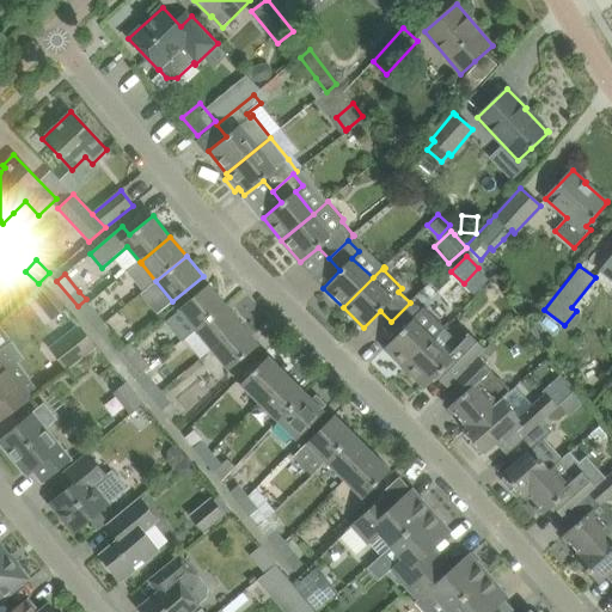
[(46,283),(32,295),(38,303),(53,291),(46,283)]
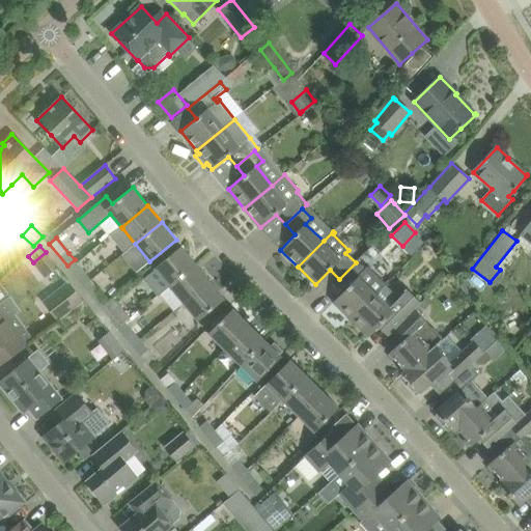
[(157,271),(146,279),(159,295),(170,286),(196,264),(182,246),(166,259),(156,268),(157,271)]
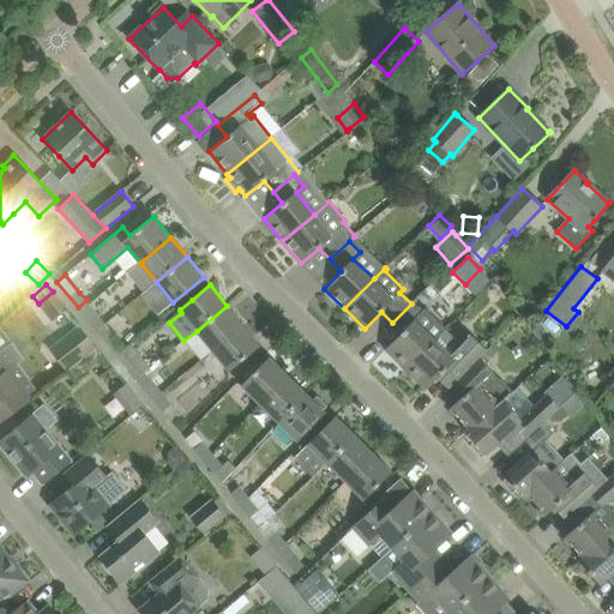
[(78,307),(97,331),(106,324),(86,300),(78,307)]
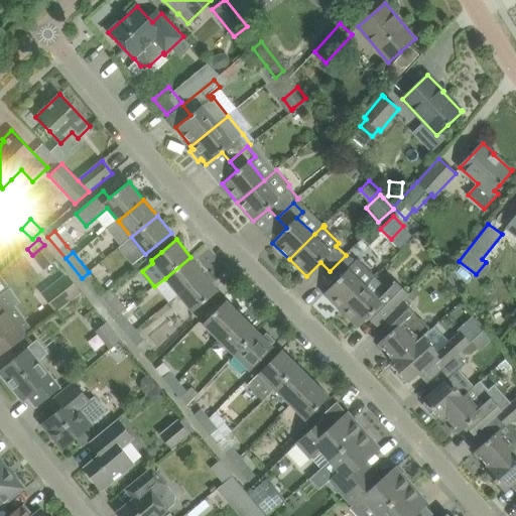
[(324,293),(342,310),(374,278),(356,261),(354,263),(346,255),(330,271),(338,279),(324,293)]
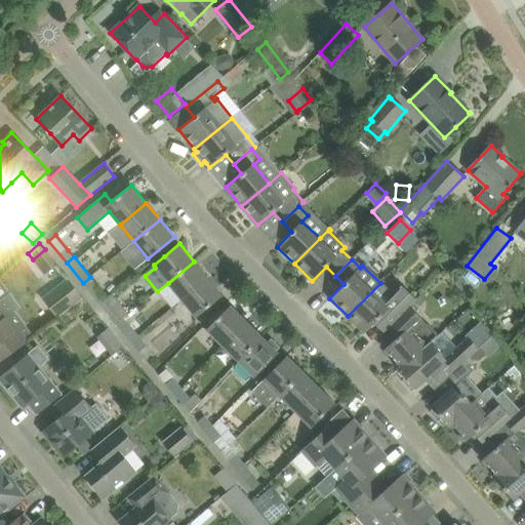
[(194,261),(168,283),(182,299),(208,278),(194,261)]
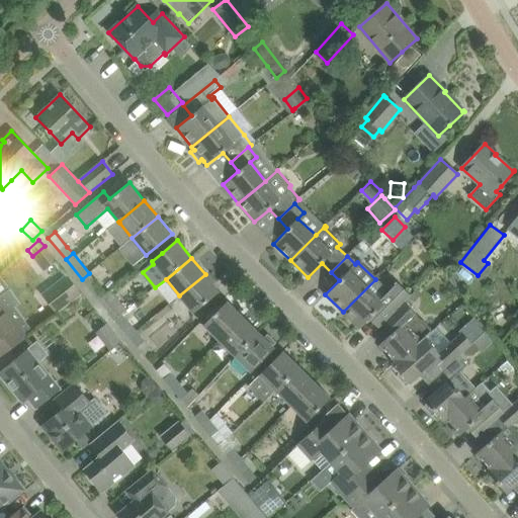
[(82,279),(99,299),(105,293),(89,273),(82,279)]
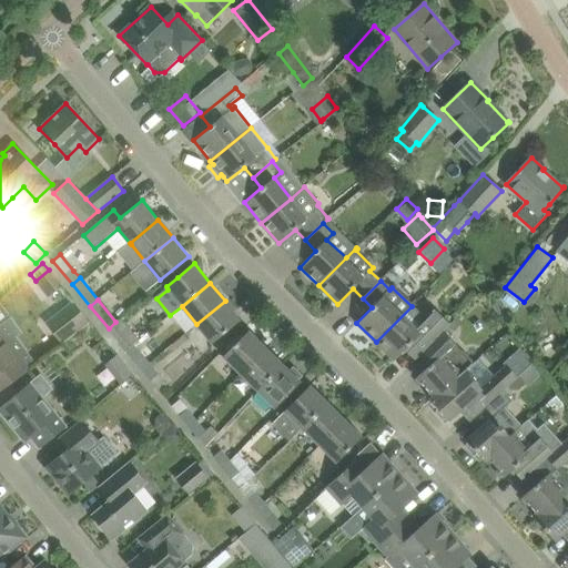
[(0,301),(0,389),(30,368),(0,327),(0,324),(11,316),(0,301)]
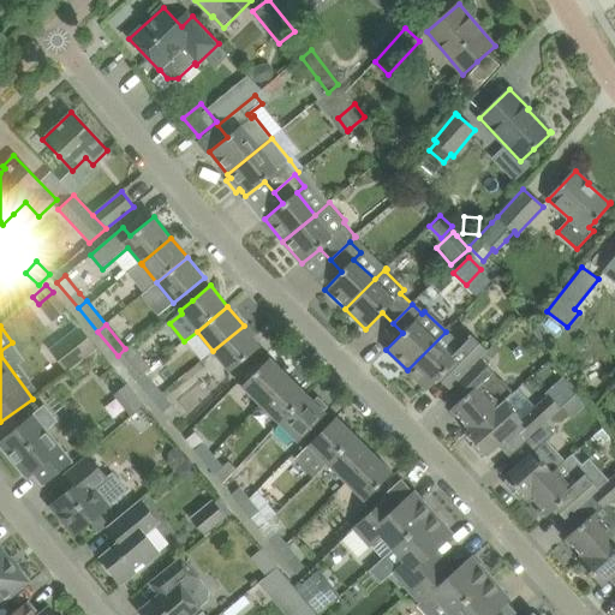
[(244,326),(213,351),(230,371),(261,346),(244,326)]
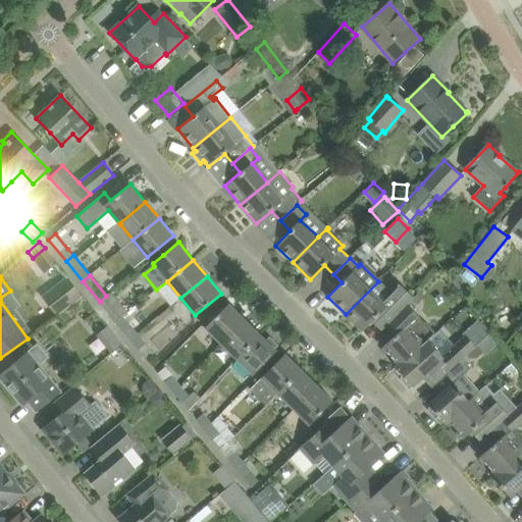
[(58,314),(83,295),(68,277),(44,296),(58,314)]
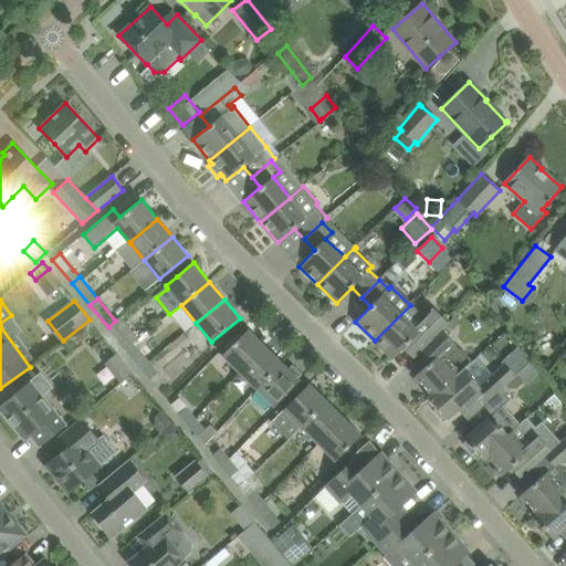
[(410,305),(375,341),(394,359),(409,344),(419,353),(449,323),(435,310),(427,317),(411,303),(410,305)]
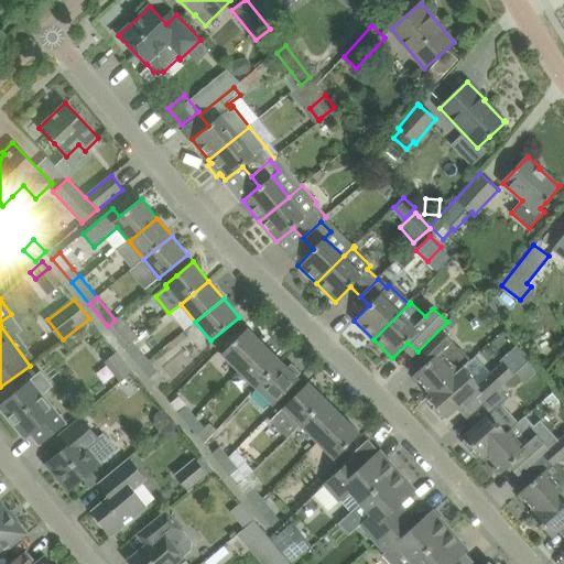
[(455,314),(447,322),(453,327),(461,318),(455,314)]
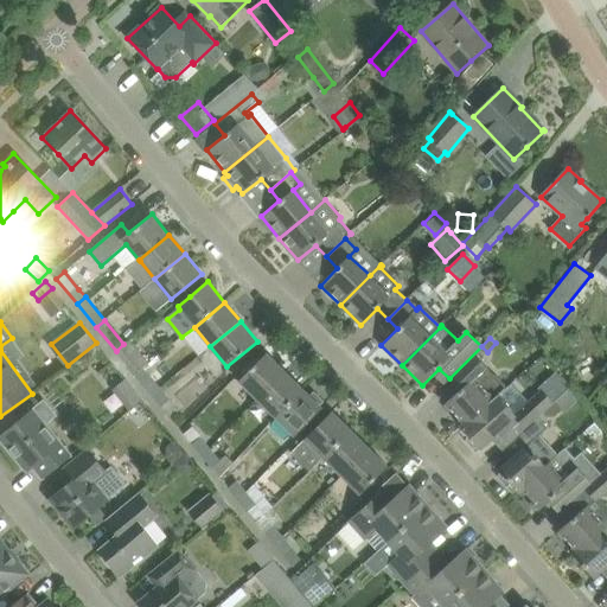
[(125,344),(116,351),(126,363),(135,375),(144,368),(149,363),(131,339),(125,344)]
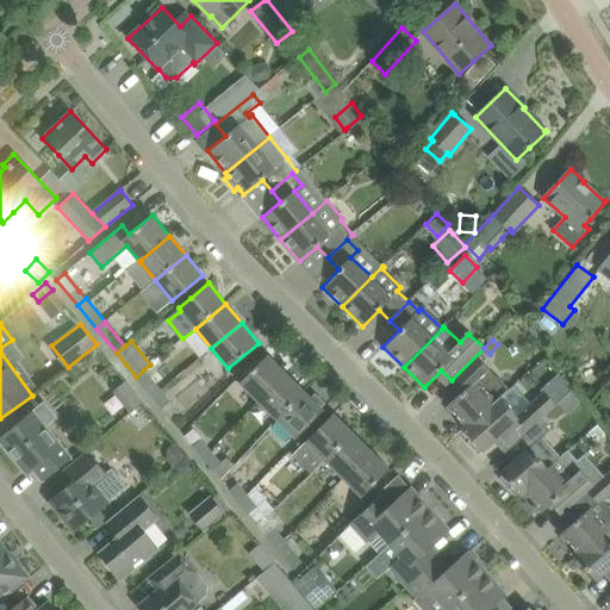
[(462,429),(464,429),(508,390),(489,371),(491,368),(478,355),(484,348),(452,380),(461,392),(448,404),(466,425),(462,429)]
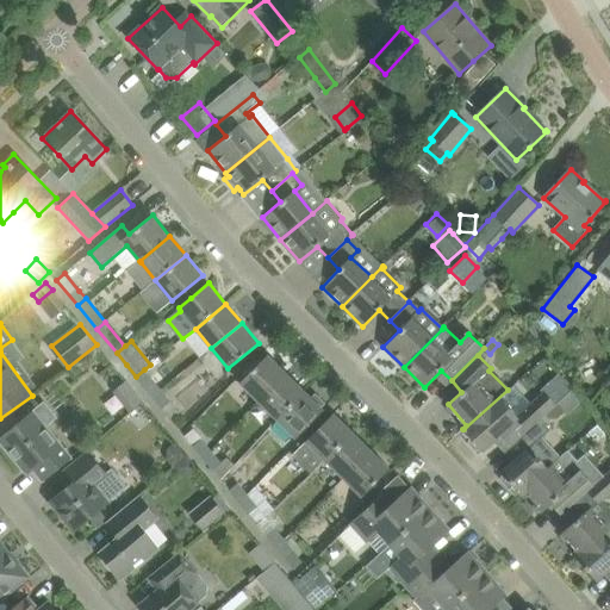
[(241,383),(259,402),(287,373),(268,355),(241,383)]
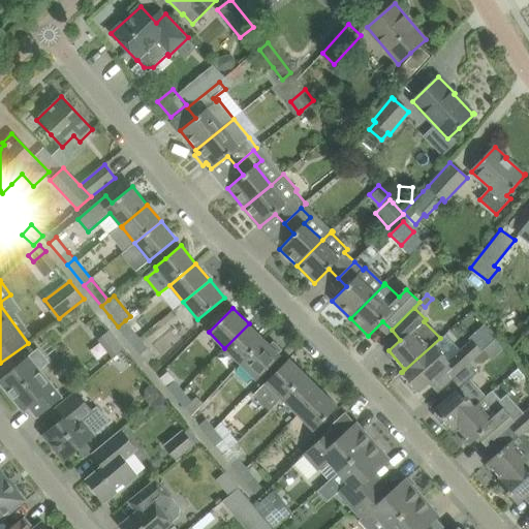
[(249,323),(224,348),(241,364),(265,339),(249,323)]
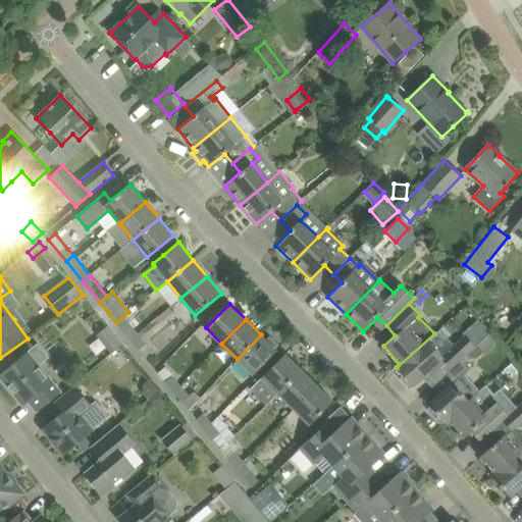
[(429,337),(397,367),(403,375),(402,377),(402,379),(406,385),(409,385),(411,383),(413,385),(422,377),(429,385),(462,357),(466,354),(478,344),(489,333),(478,321),(466,331),(468,333),(454,346),(438,329),(435,333),(429,337)]
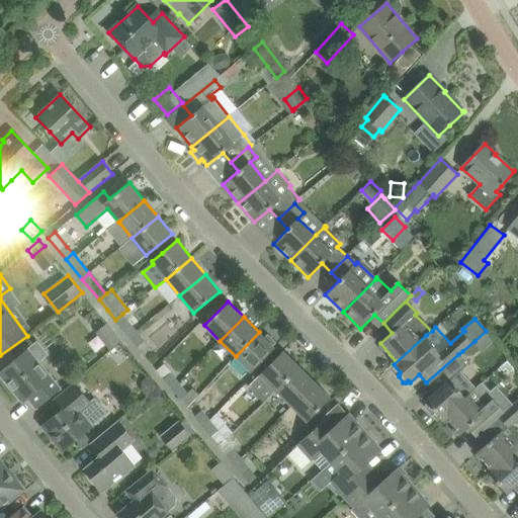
[(121,327),(134,342),(141,336),(128,321),(121,327)]
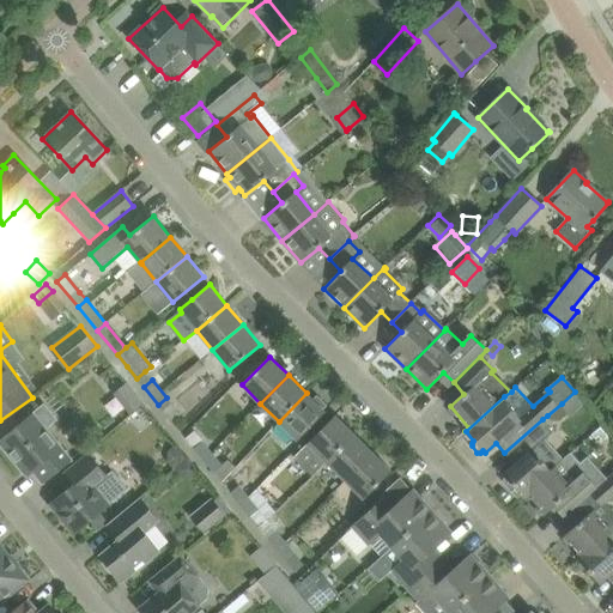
[(279,422),(297,441),(326,412),(323,410),(327,405),(319,396),(314,400),(307,393),(279,422)]
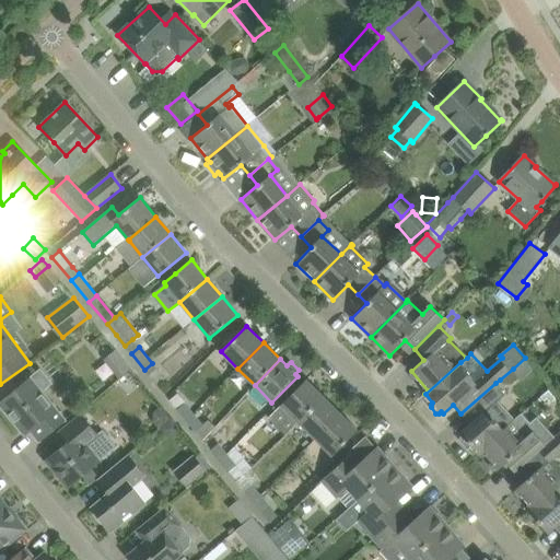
[(127,363),(115,373),(119,378),(131,369),(127,363)]
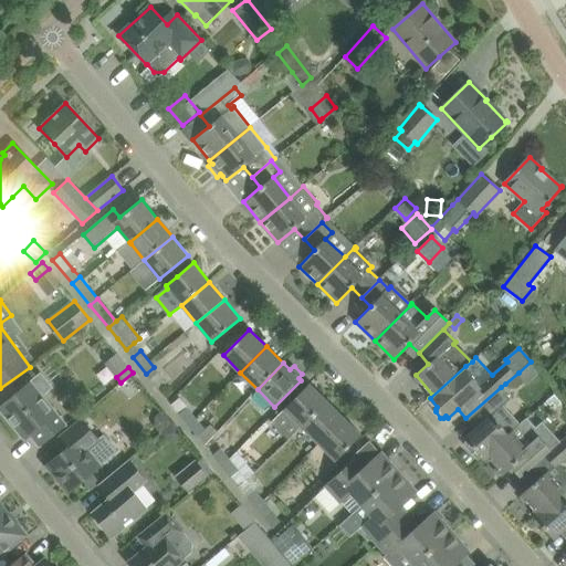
[(167,384),(154,367),(146,374),(159,389),(167,384)]
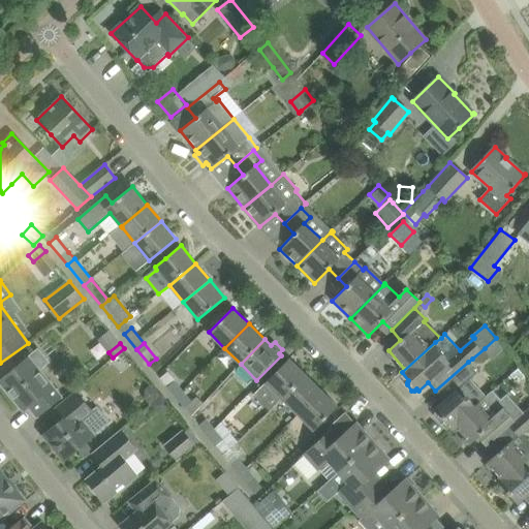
[(37,416),(61,397),(37,368),(47,361),(35,348),(27,354),(29,358),(0,380),(24,410),(29,405),(37,416)]
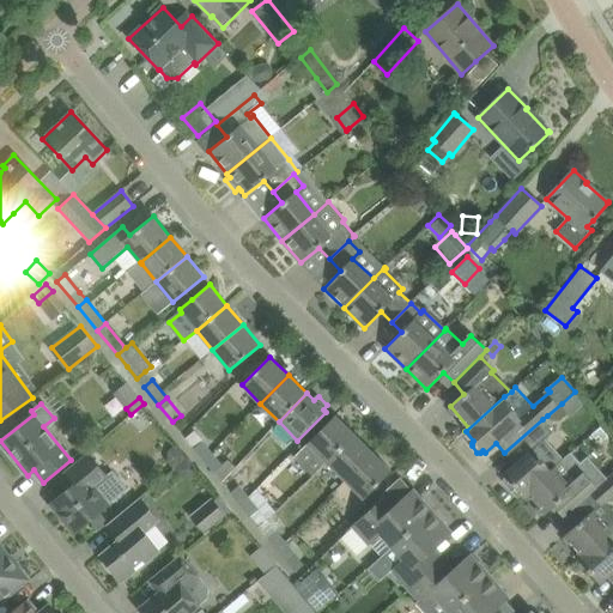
[(562,404),(547,416),(552,420),(559,420),(569,412),(562,404)]
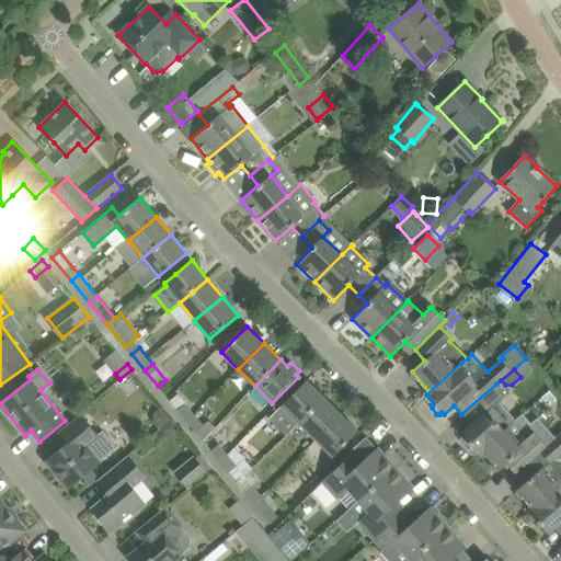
[(282,405),(299,423),(324,397),(307,380),(282,405)]
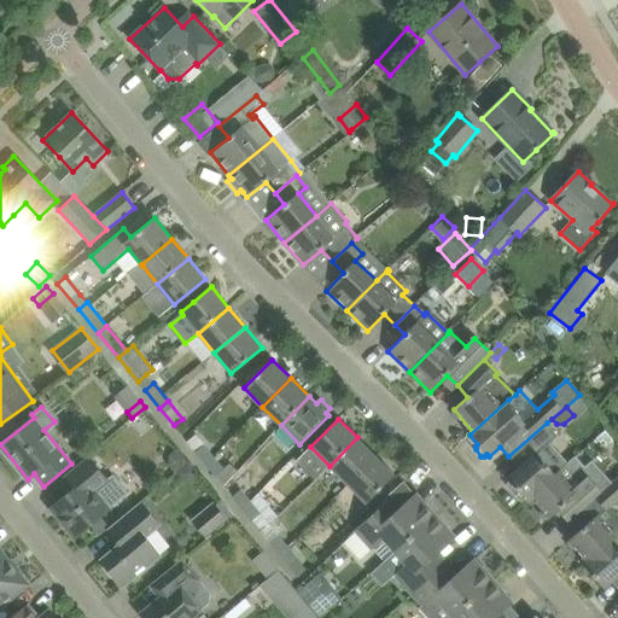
[(506,482),(506,484),(512,491),(516,491),(518,489),(526,500),(569,462),(551,442),(558,436),(547,423),(508,456),(519,468),(507,478),(509,479),(506,482)]
